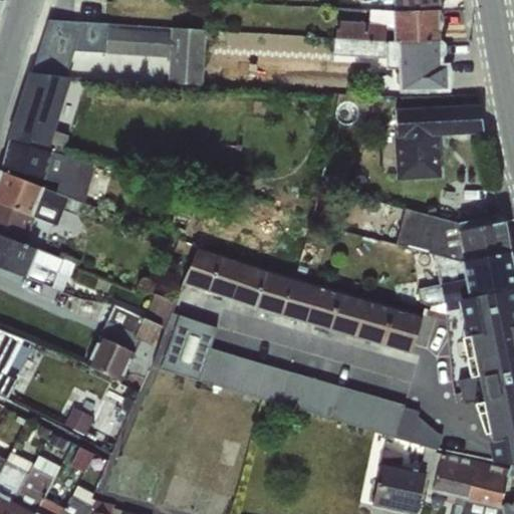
[(405,0),(416,63),(414,63),(419,93),(476,84),(468,36),(461,37),(454,0),(405,0)]
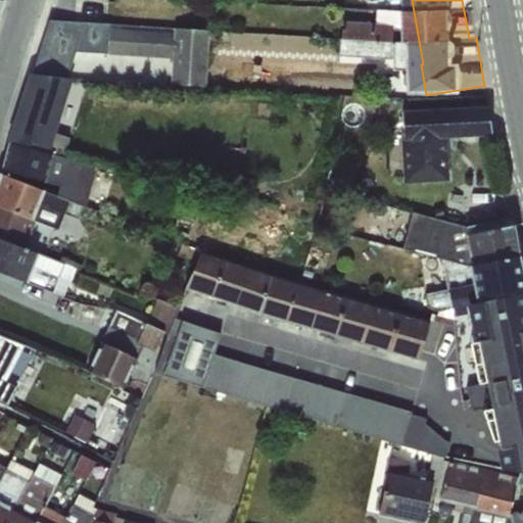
[(347,53),(378,54),(380,19),(348,18),(347,53)]
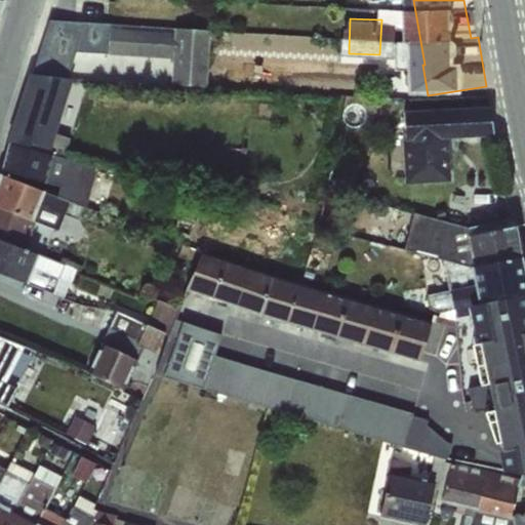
[(79,21),(78,39),(106,40),(107,22),(79,21)]
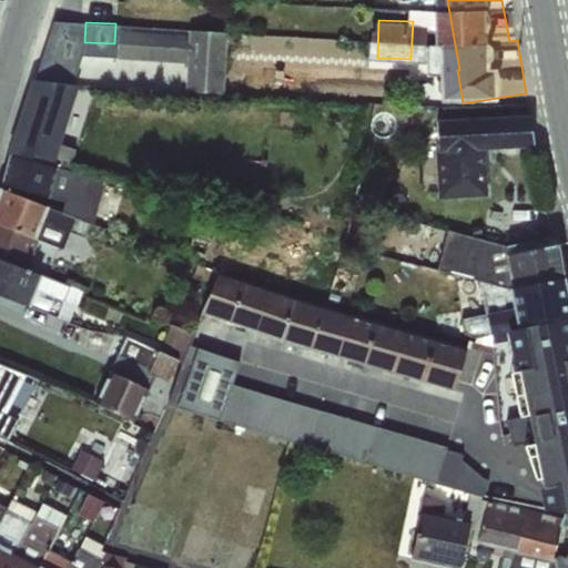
[(233,28),(124,23),(123,57),(194,59),(192,89),(231,91),(233,28)]
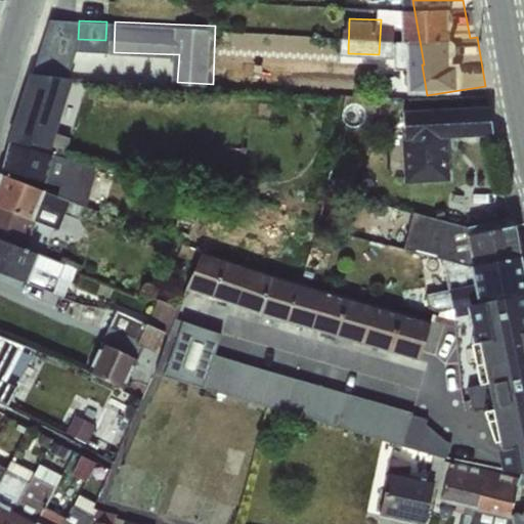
[(66,154),(82,76),(35,66),(12,168),(11,168),(3,205),(51,215),(55,193),(91,202),(99,161),(66,154)]
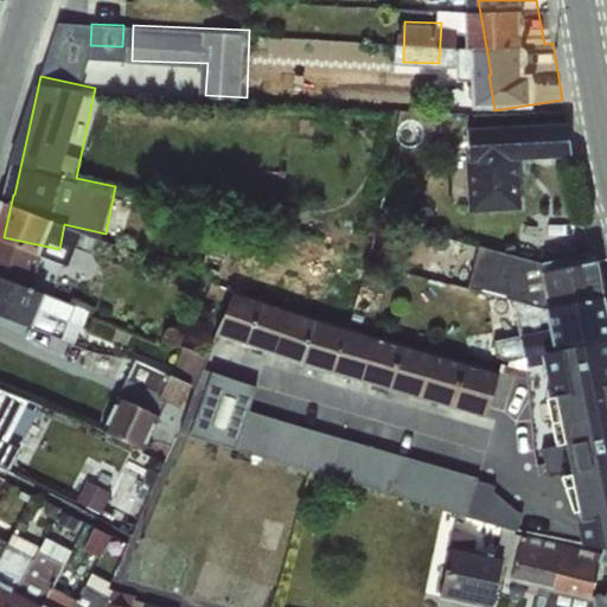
[(531,206),(529,157),(587,155),(586,119),(472,123),(475,209),(531,206)]
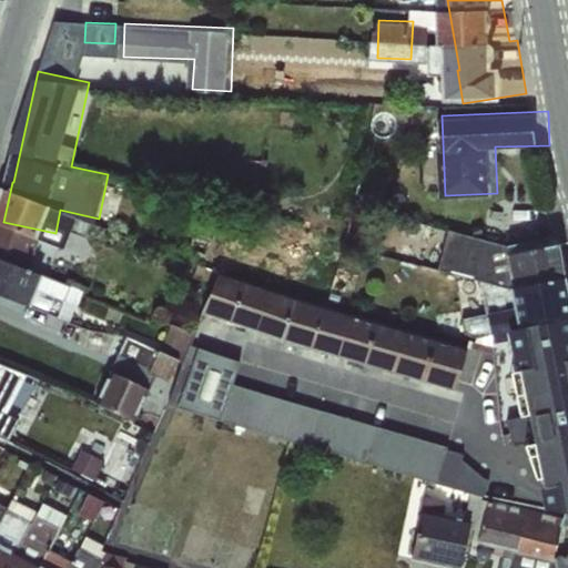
[(87,286),(33,263),(44,237),(4,220),(0,229),(0,287),(73,320),(87,286)]
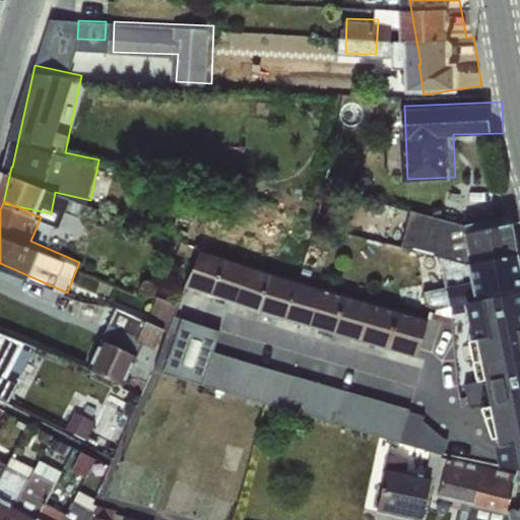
[(398,249),(439,259),(466,265),(513,254),(507,223),(462,234),(459,224),(409,211),(398,249)]
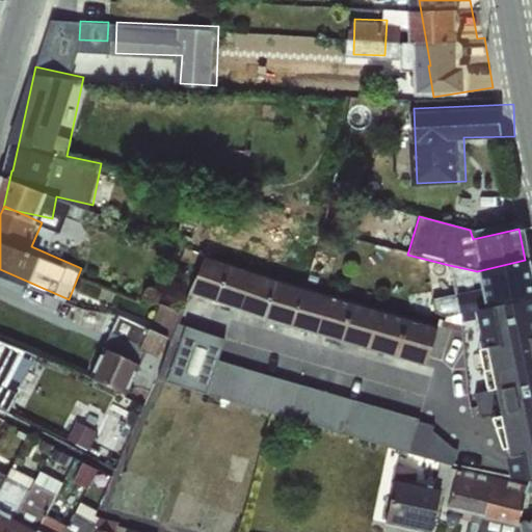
[(213,302),(225,264),(204,258),(187,293),(213,302)]
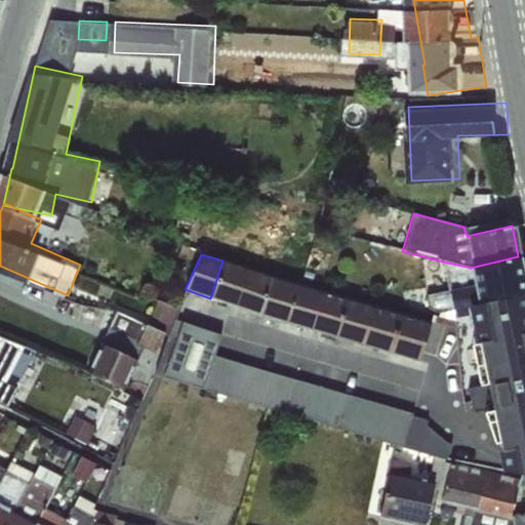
[(443,261),(450,307),(524,295),(518,256),(471,268),(443,261)]
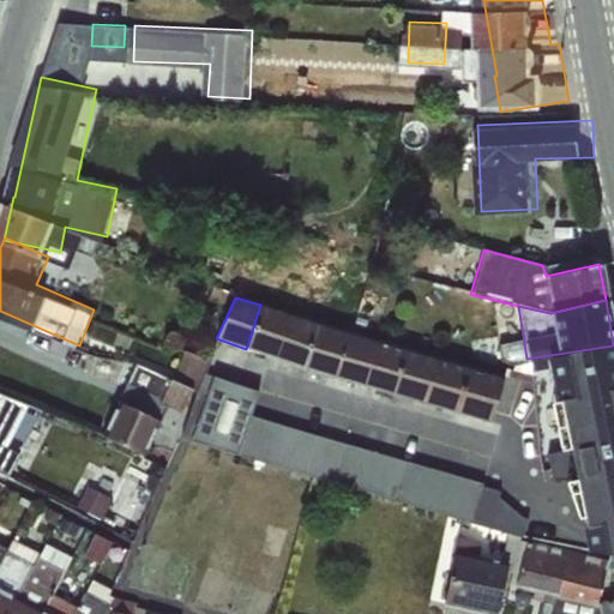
[(275,359),(290,315),(260,305),(246,349),(275,359)]
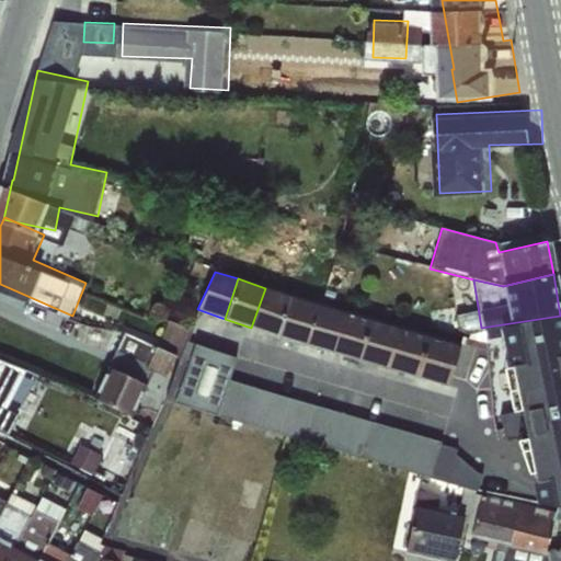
[(276,335),(290,297),(265,288),(251,328),(276,335)]
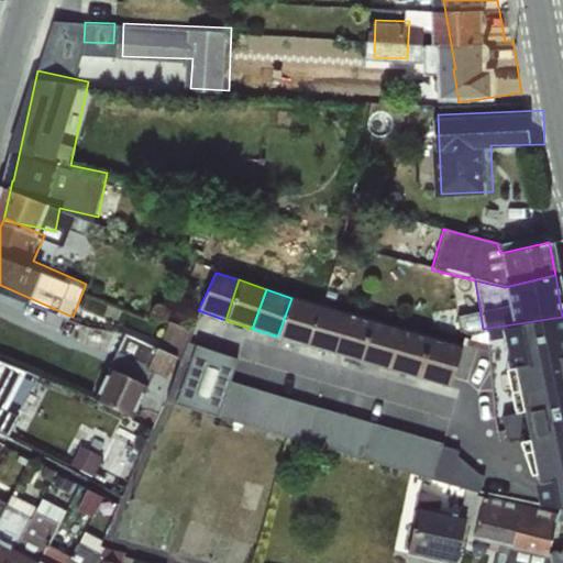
[(304,344),(318,305),(291,298),(277,337),(304,344)]
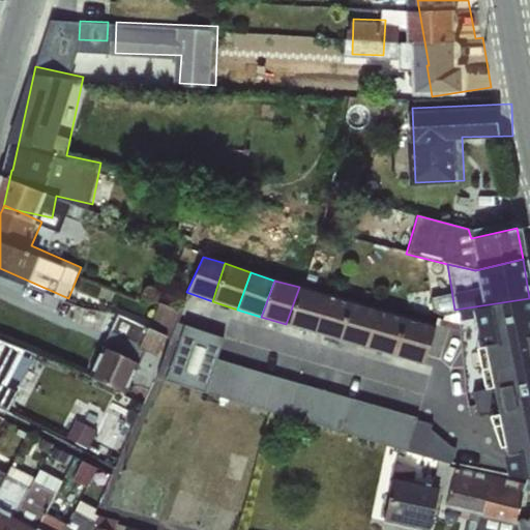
[(314,332),(326,295),(299,287),(286,324),(314,332)]
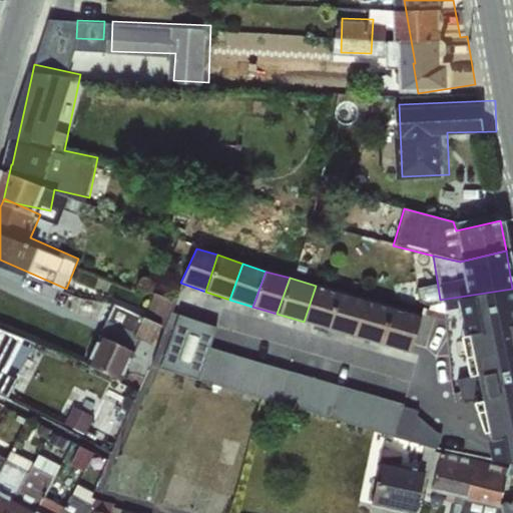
[(326,329),(337,292),(316,286),(304,322),(326,329)]
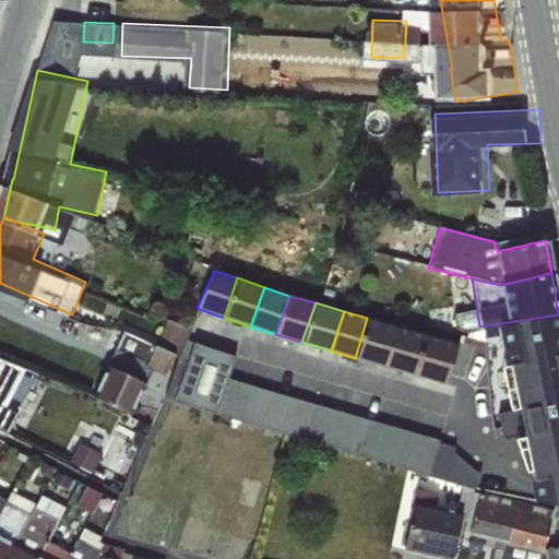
[(558,341),(558,314),(479,326),(482,341),(507,337),(508,353),(558,341)]
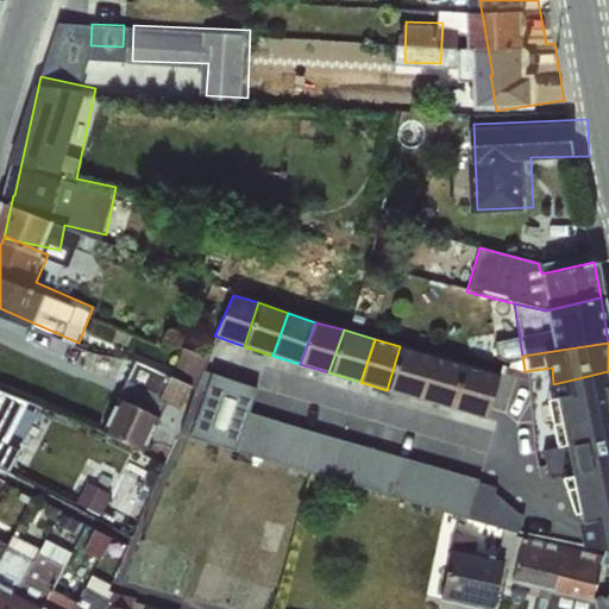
[(418,400),(431,356),(400,346),(387,390),(418,400)]
